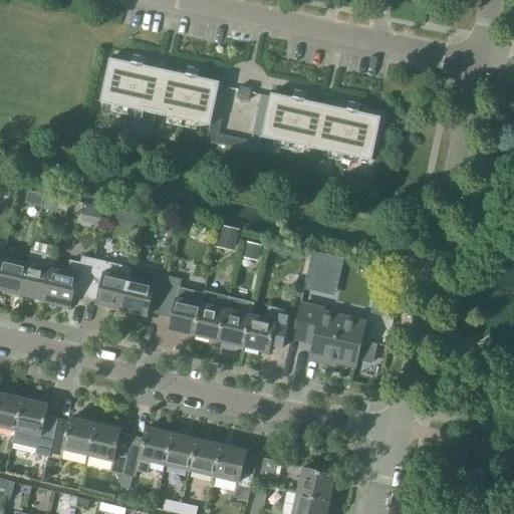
[(270,97),(250,93),(238,91),(219,86),(219,82),(198,78),(199,70),(188,67),(186,75),(144,66),(145,58),(134,56),(132,63),(109,59),(100,102),(210,126),(206,143),(258,154),(261,138),(371,162),(380,117),(358,112),(360,105),(348,102),(347,110),(304,101),(306,93),(294,90),(293,98),(271,93),(270,97)]
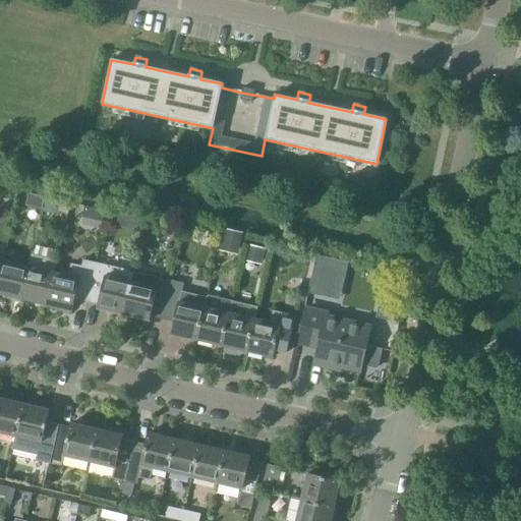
[(25,206),(41,209),(44,197),(27,193),(25,206)]
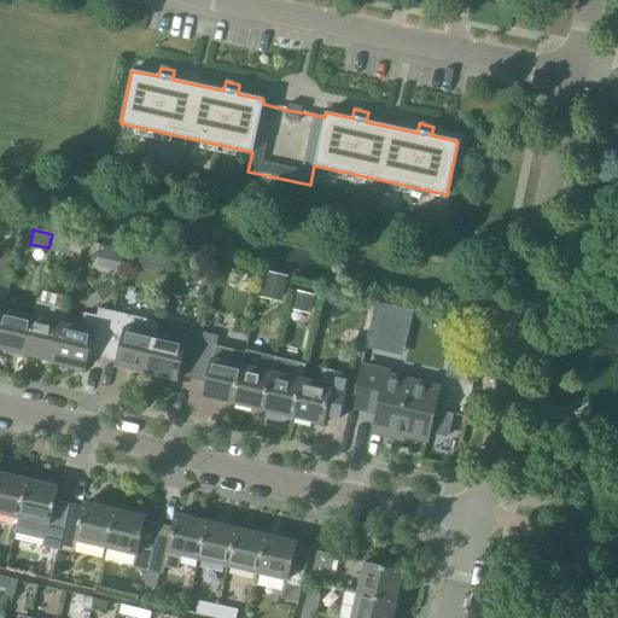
[(50,248),(70,252),(74,240),(53,235),(50,248)]
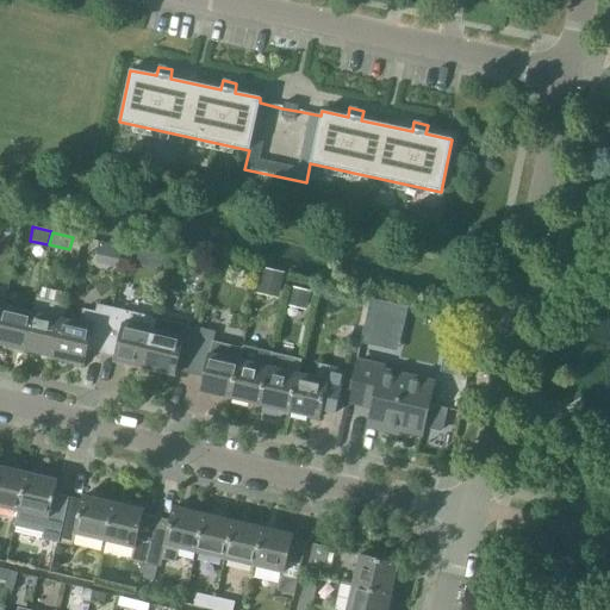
[(120,260),(123,247),(100,241),(98,255),(120,260)]
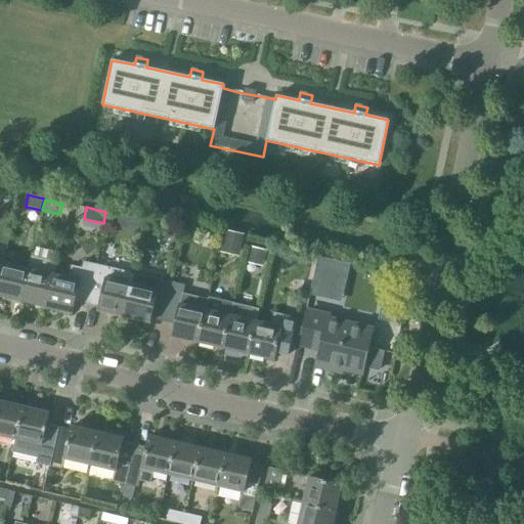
[(136,224),(139,225),(142,214),(125,210),(122,220),(136,224)]
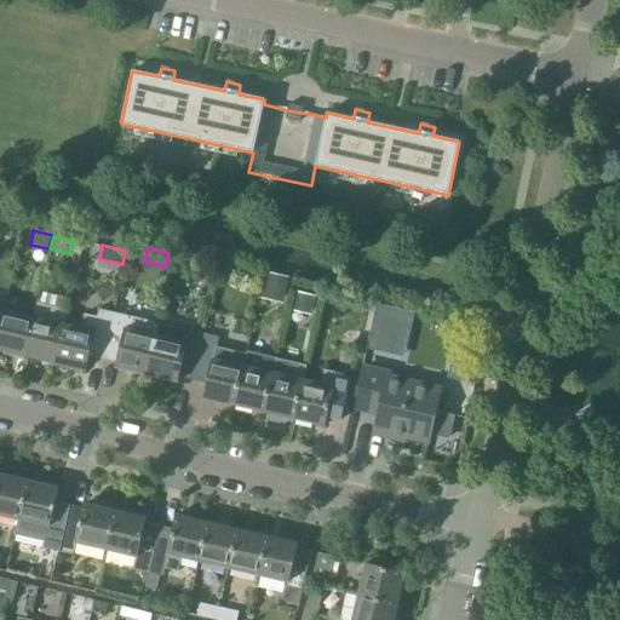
[(167,280),(171,268),(165,267),(161,265),(158,277),(167,280)]
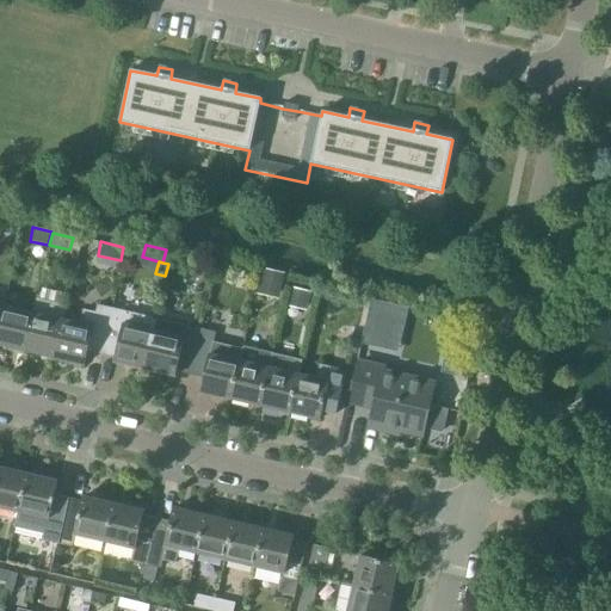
[(259,294),(272,297),(276,285),(281,287),(283,275),(264,271),(259,294)]
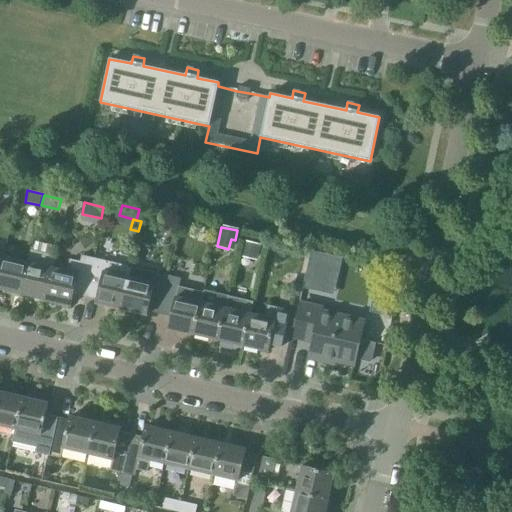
[(19,294),(43,300),(50,268),(52,268),(55,256),(30,251),(27,262),(26,262),(19,294)]
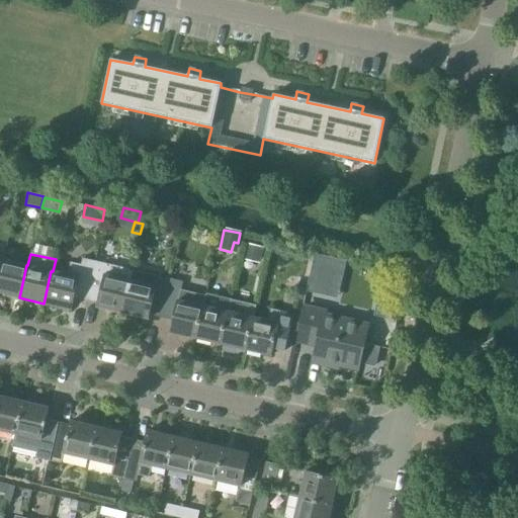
[(0,265),(0,293),(19,297),(26,265),(1,259),(0,265)]
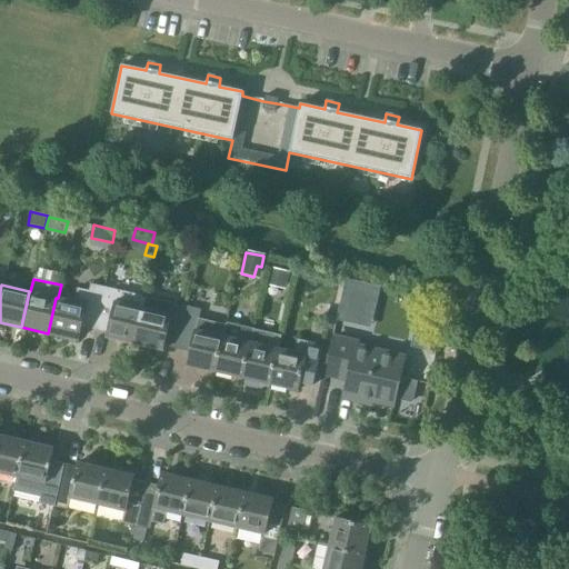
[(81,328),(92,330),(102,288),(90,285),(88,291),(77,289),(73,301),(58,298),(56,298),(48,333),(52,335),(51,337),(67,340),(67,338),(78,340),(81,328)]
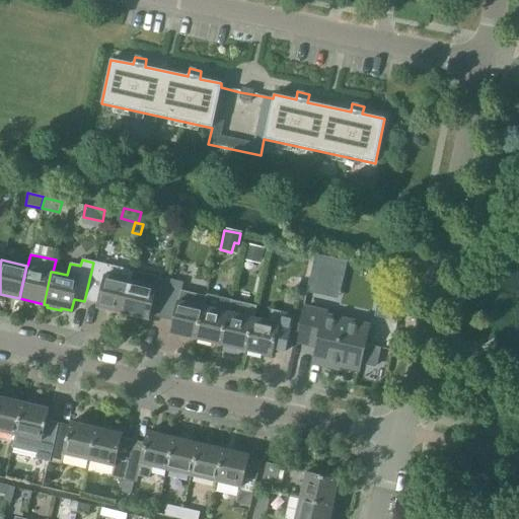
[(97,308),(121,313),(131,271),(93,263),(84,301),(98,304),(97,308)]
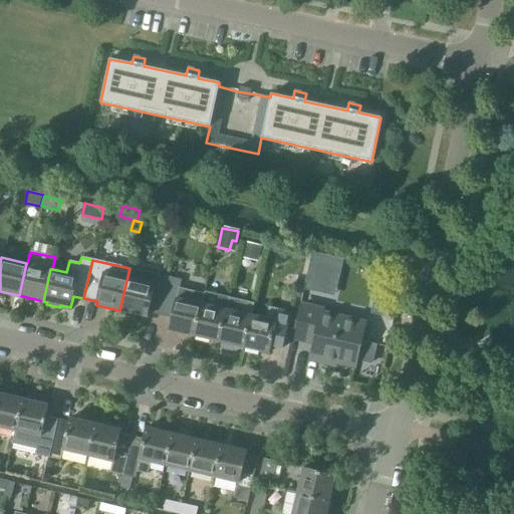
[(148,313),(159,315),(168,277),(130,268),(119,310),(147,317),(148,313)]
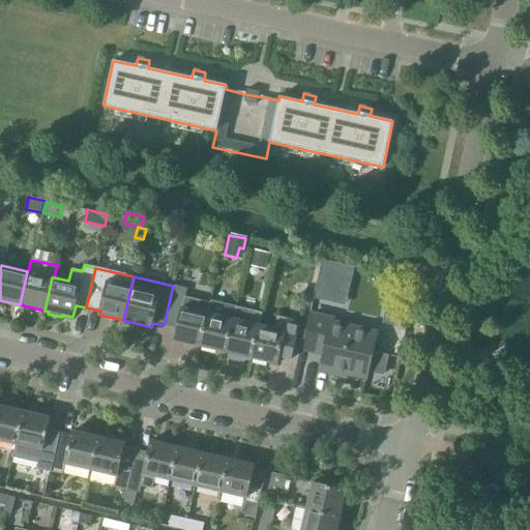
[(173,286),(164,325),(177,328),(174,341),(199,347),(207,314),(210,303),(184,298),(186,289),(173,286)]
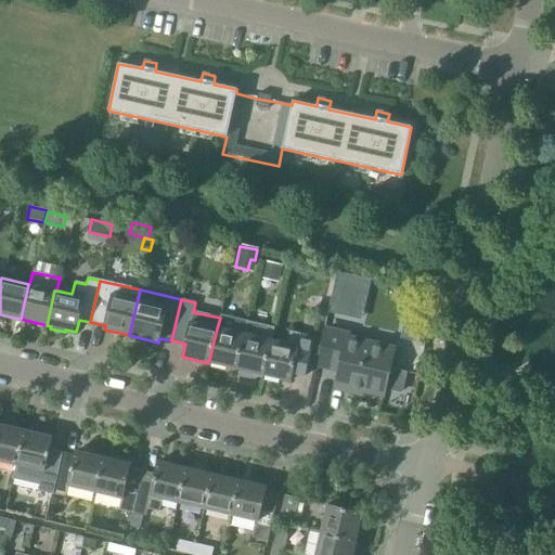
[(208,363),(234,369),(243,334),(245,335),(247,322),(220,315),(220,318),(217,328),(208,363)]
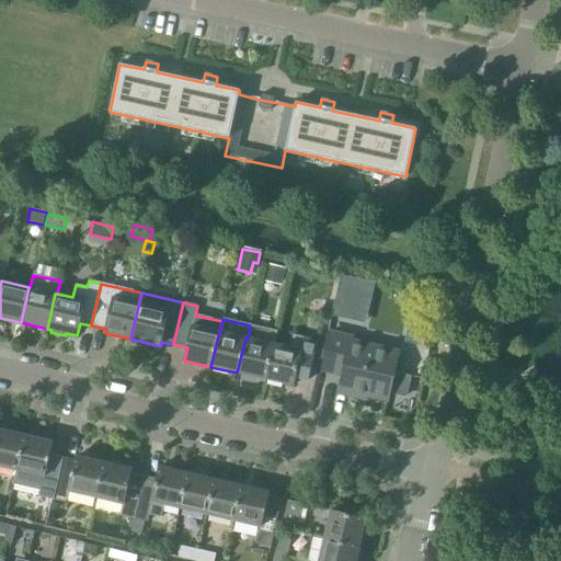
[(237,373),(264,379),(272,344),(274,344),(276,335),(265,333),(263,342),(248,339),(245,338),(237,373)]
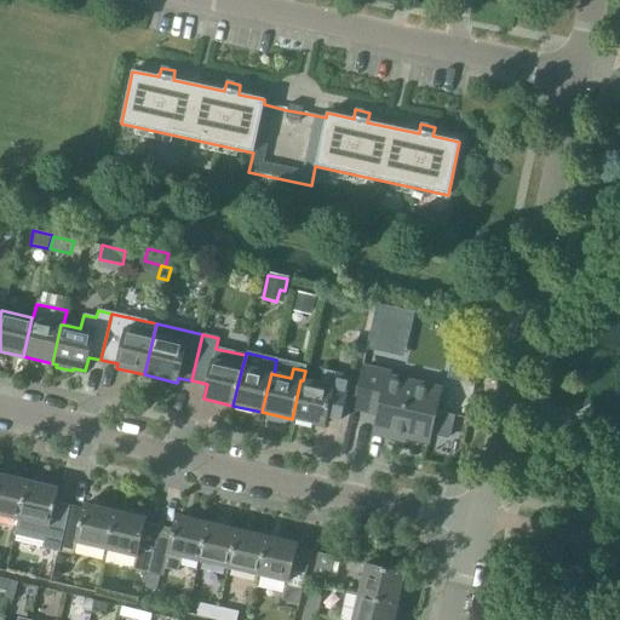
[(389,375),(362,369),(354,407),(378,413),(374,434),(392,437),(394,434),(408,437),(411,441),(418,442),(422,440),(429,441),(440,391),(430,389),(428,385),(418,383),(414,385),(388,379),(389,375)]
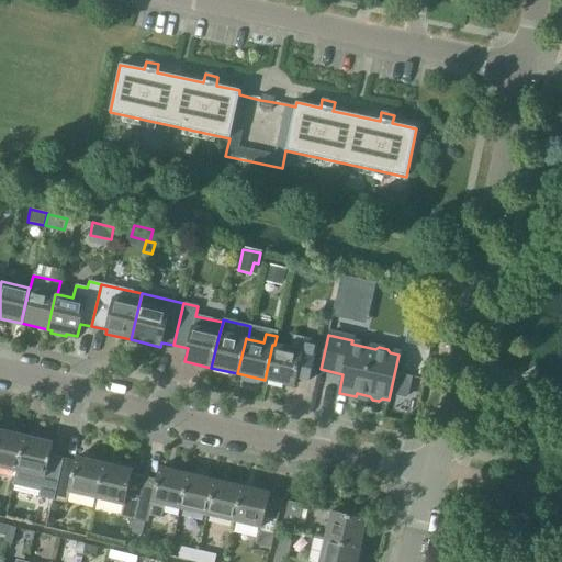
[(272,345),(265,380),(294,386),(296,378),(310,381),(318,341),(293,336),(291,349),(274,345),(272,345)]
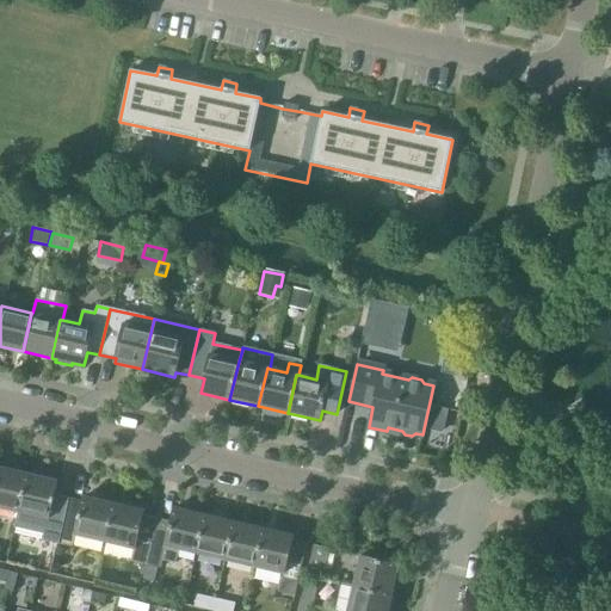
[(0,508),(17,512),(26,474),(0,468),(0,508)]
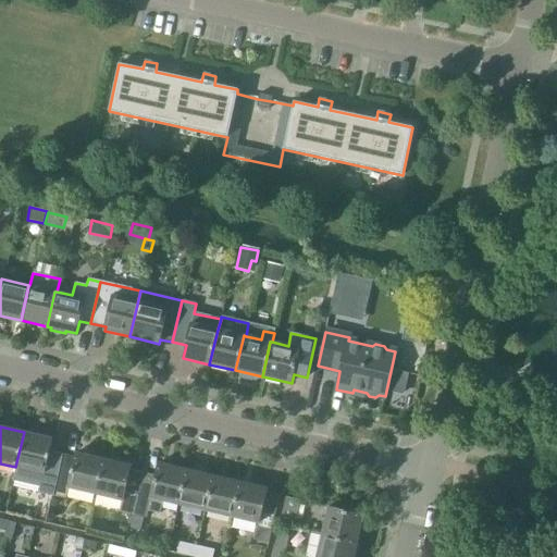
[(39,493),(51,496),(61,454),(49,452),(52,438),(24,432),(15,467),(16,467),(14,474),(41,481),(39,493)]
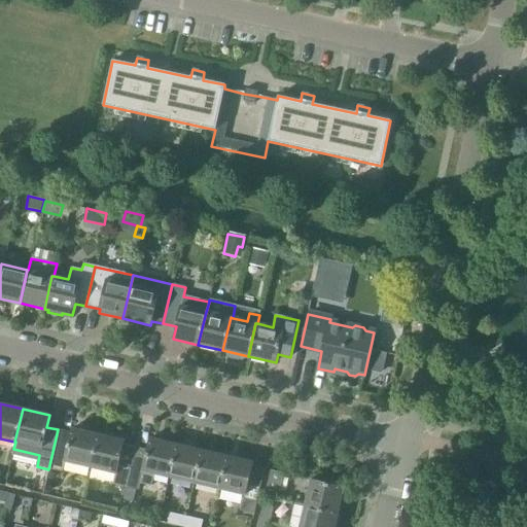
[(65,462),(90,467),(97,434),(72,429),(71,432),(58,429),(48,469),(62,472),(65,462)]
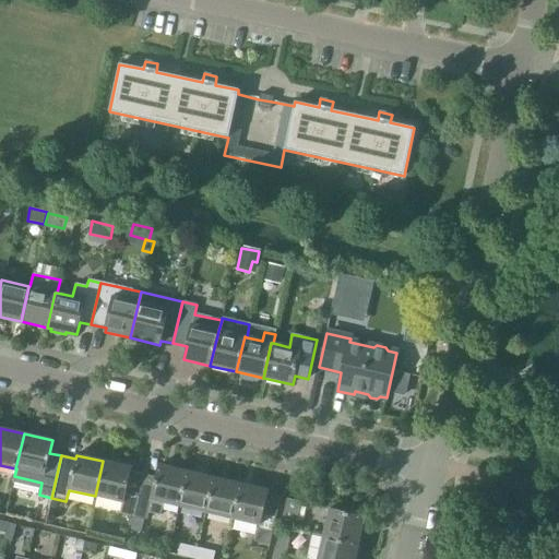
[(120,514),(133,516),(143,475),(130,472),(131,467),(103,461),(95,496),(122,502),(120,514)]
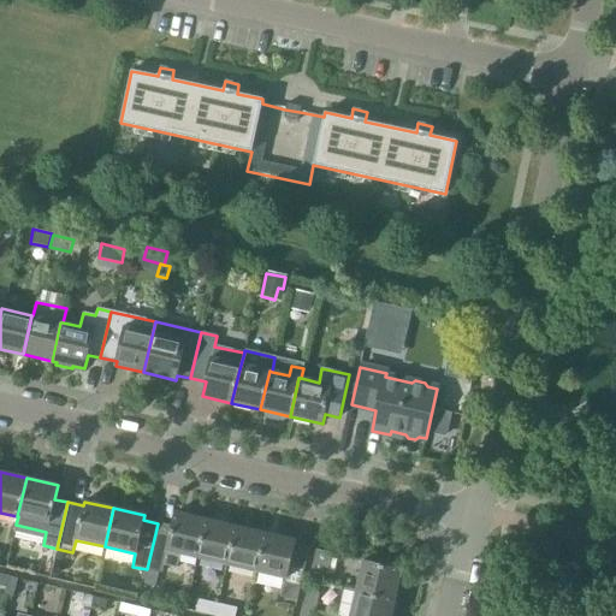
[(179,555),(197,558),(206,520),(176,513),(172,527),(158,523),(147,569),(161,573),(164,567),(176,569),(179,555)]
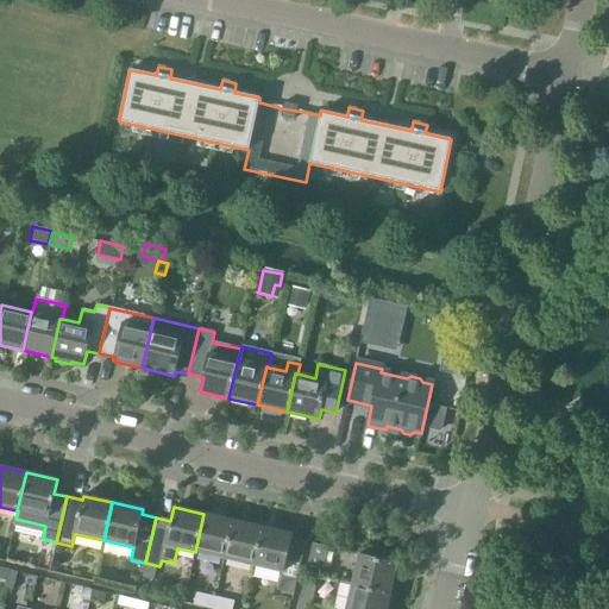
[(195,552),(224,559),(233,521),(203,514),(195,552)]
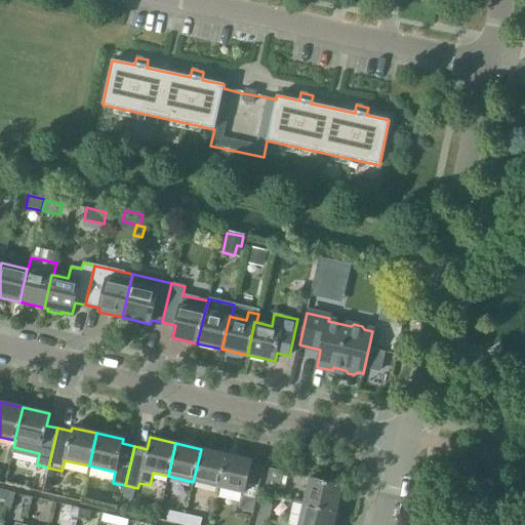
[(193,482),(217,487),(225,454),(201,449),(193,482)]
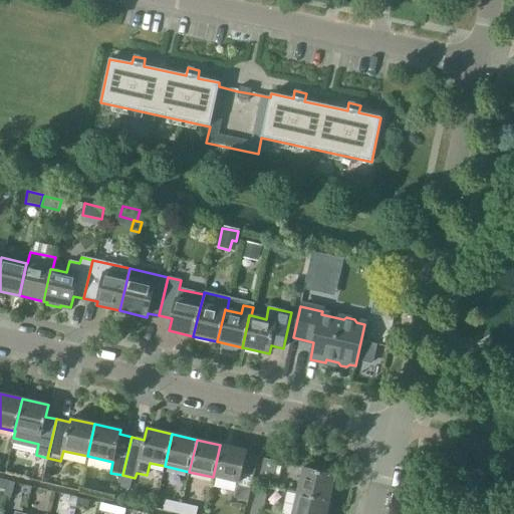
[(220,445),(213,477),(238,483),(234,499),(247,502),(258,458),(245,455),(246,451),(220,445)]
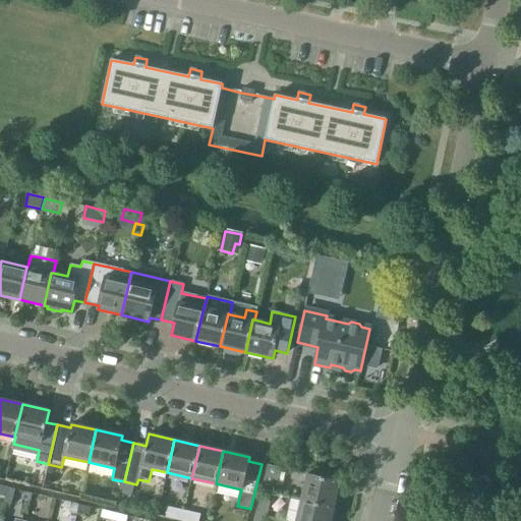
[(268,465),(262,490),(274,494),(280,468),(268,465)]
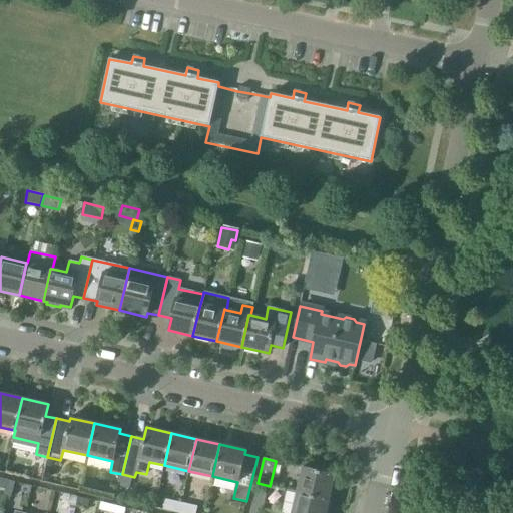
[(302,467),(296,494),(329,501),(335,475),(302,467)]
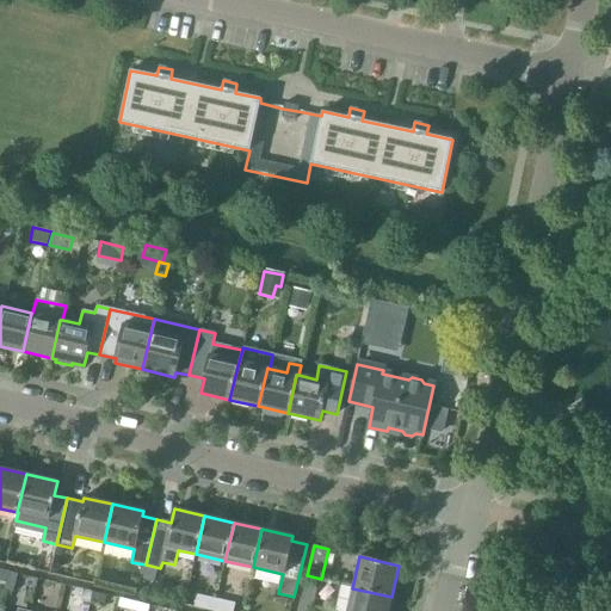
[(304,586),(300,605),(312,608),(316,588),(304,586)]
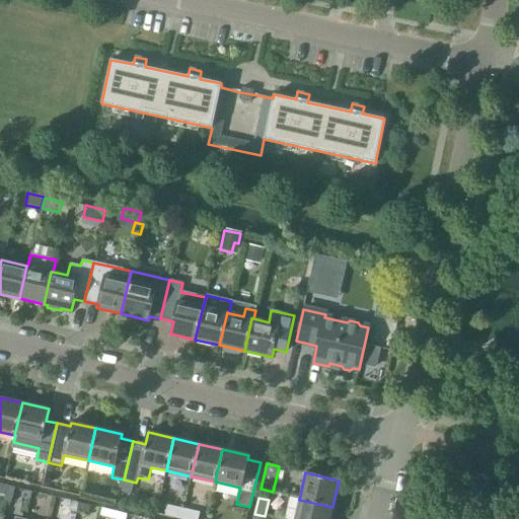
[(285,518),(328,518),(332,507),(299,500),(290,498),(285,518)]
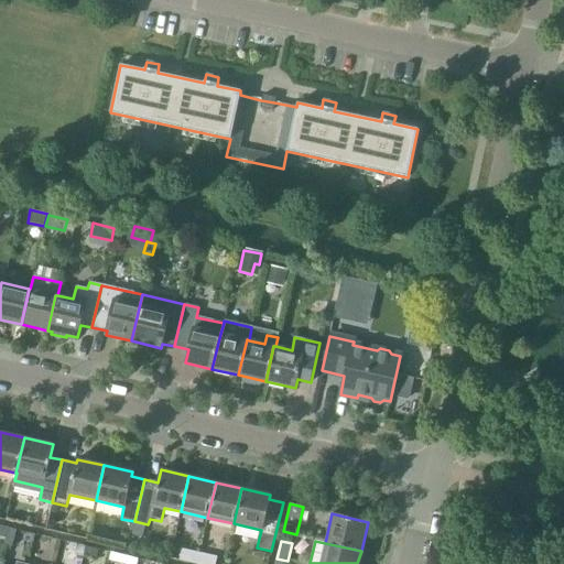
[(179,561),(192,563),(196,563),(199,553),(182,550),(179,561)]
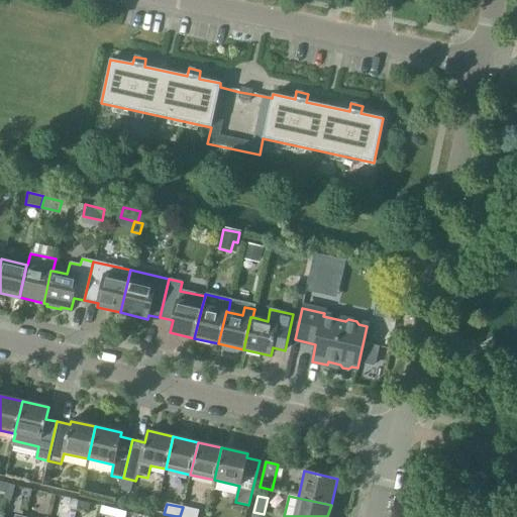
[(183,507),(180,516),(197,516),(198,511),(183,507)]
